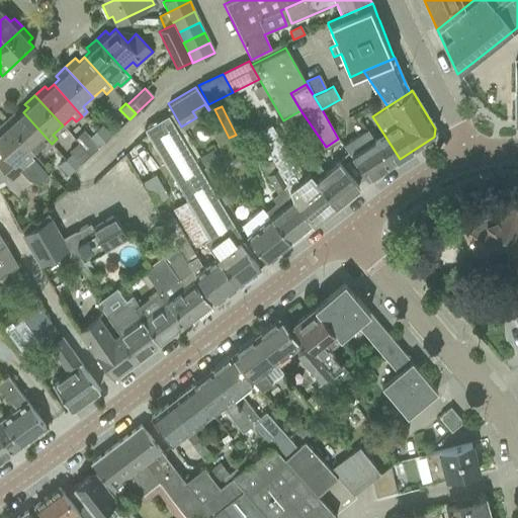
[(14,113),(4,122),(32,153),(40,146),(45,150),(52,144),(23,112),(17,117),(14,113)]
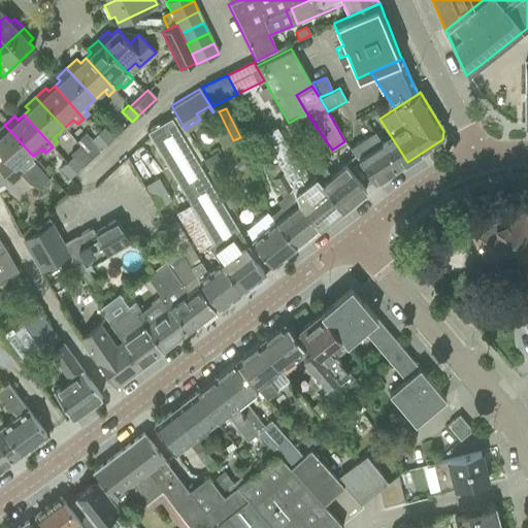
[(207,248),(220,265),(240,292),(265,273),(244,246),(248,244),(172,117),(147,131),(213,242),(207,248)]
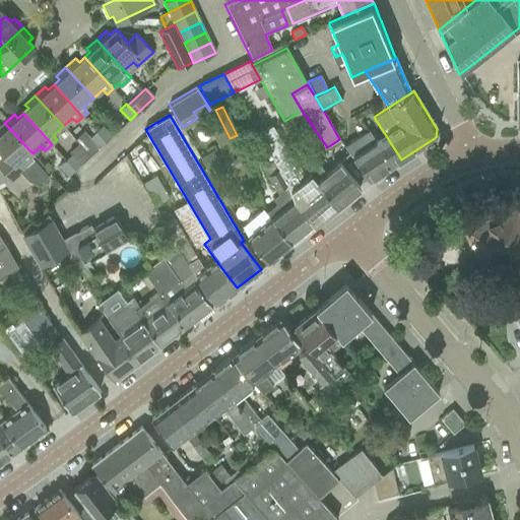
[(0,149),(4,154),(0,158),(0,168),(11,181),(20,173),(28,181),(37,183),(40,183),(50,174),(49,172),(46,169),(33,153),(4,123),(0,126),(0,149)]
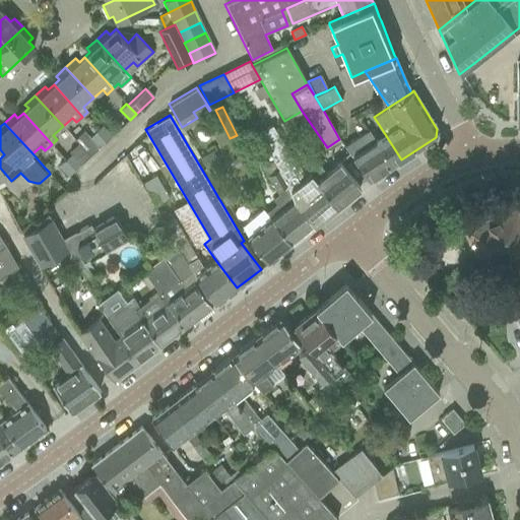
[(102,126),(96,131),(106,142),(112,136),(102,126)]
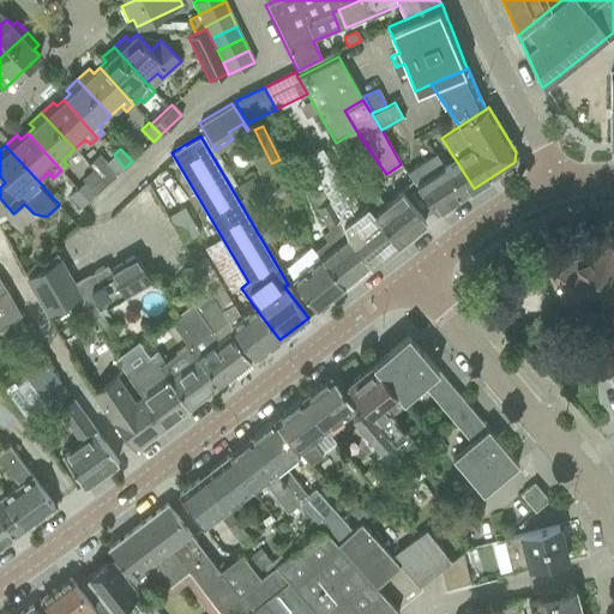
[(321,149),(305,158),(330,199),(341,217),(347,236),(371,266),(379,259),(398,244),(374,214),(374,215),(367,206),(368,205),(367,200),(356,208),(321,149)]
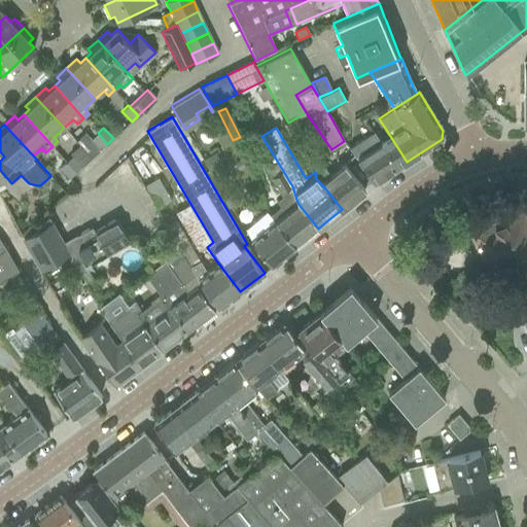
[(374,131),(367,136),(391,172),(407,162),(390,136),(381,142),(374,131)]
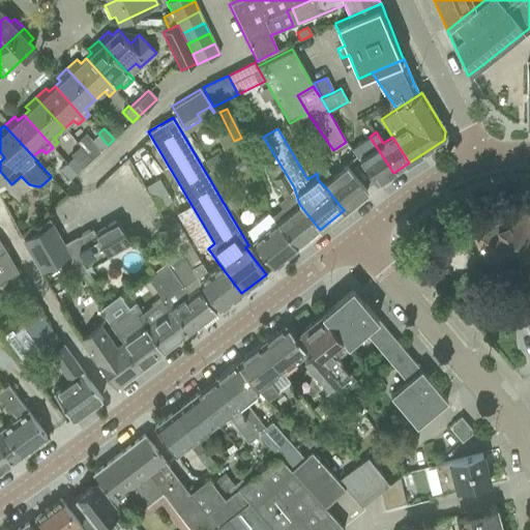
[(98,134),(82,148),(92,159),(108,145),(98,134)]
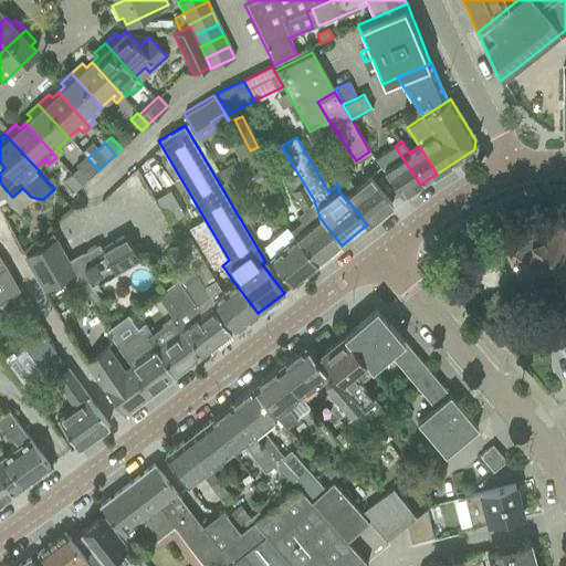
[(395,146),(376,158),(379,164),(381,167),(401,197),(420,185),(395,146)]
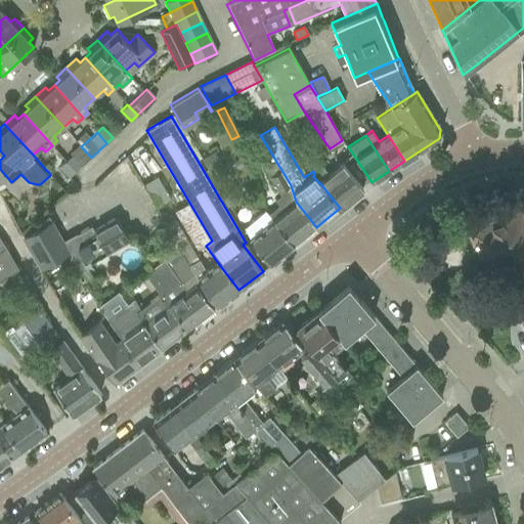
[(72,156),(66,161),(76,171),(91,158),(81,146),(79,144),(70,153),(72,156)]
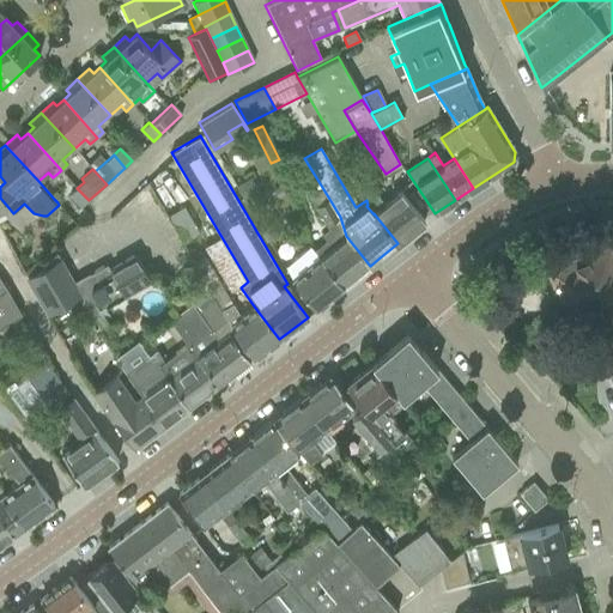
[(147,184),(183,244),(198,235),(182,208),(187,206),(168,173),(147,184)]
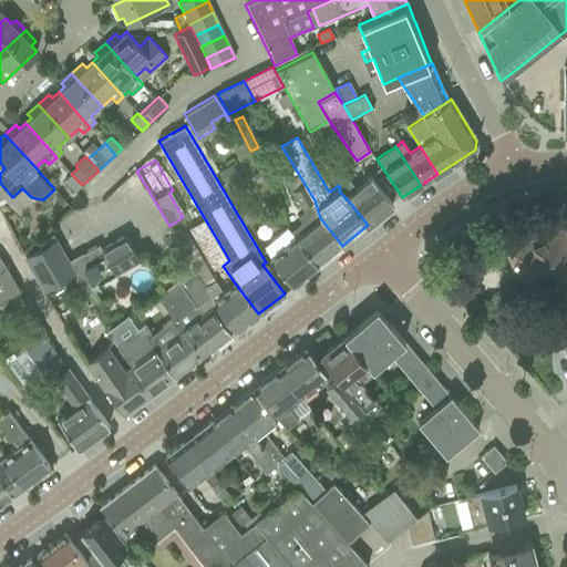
[(82,185),(71,174),(64,181),(74,192),(82,185)]
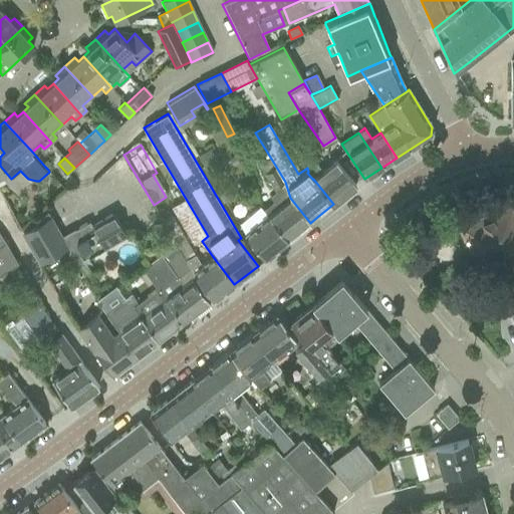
[(308,172),(307,173),(313,180),(313,179),(333,204),(355,186),(335,161),(321,172),(310,159),(305,163),(307,168),(308,172)]
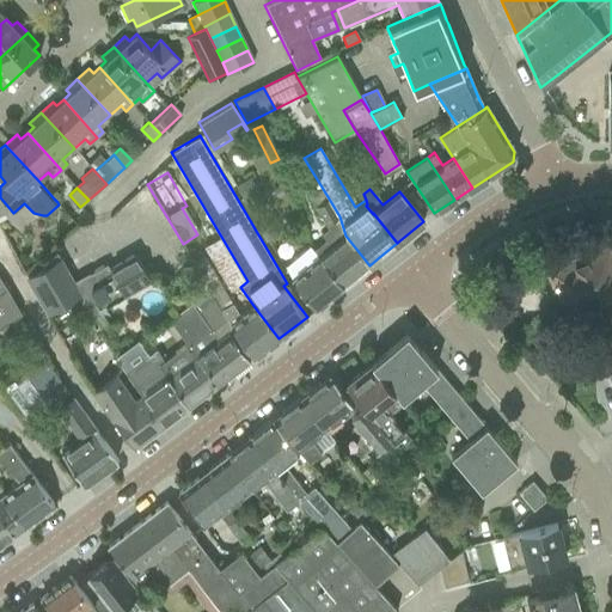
[(329,199),(314,208),(326,226),(328,228),(322,233),(329,243),(325,245),(329,249),(319,257),(343,287),(369,265),(346,236),(340,216),(329,199)]
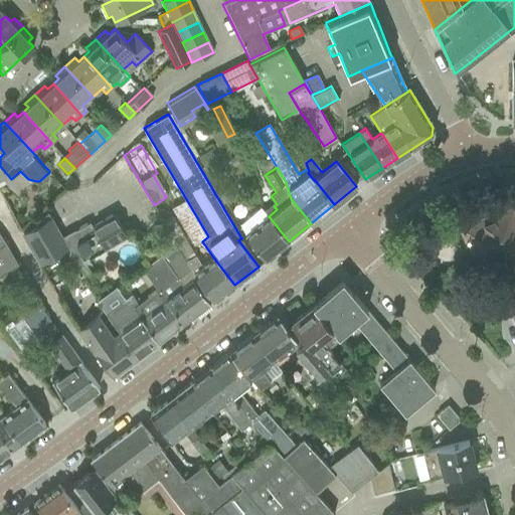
[(225,183),(218,187),(227,203),(234,199),(225,183)]
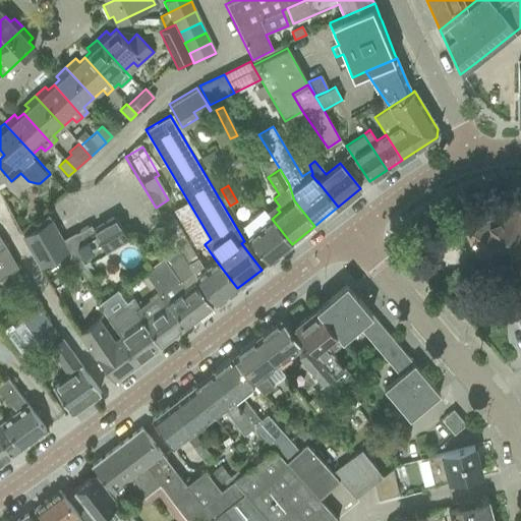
[(209,240),(186,203),(171,211),(193,248),(209,240)]
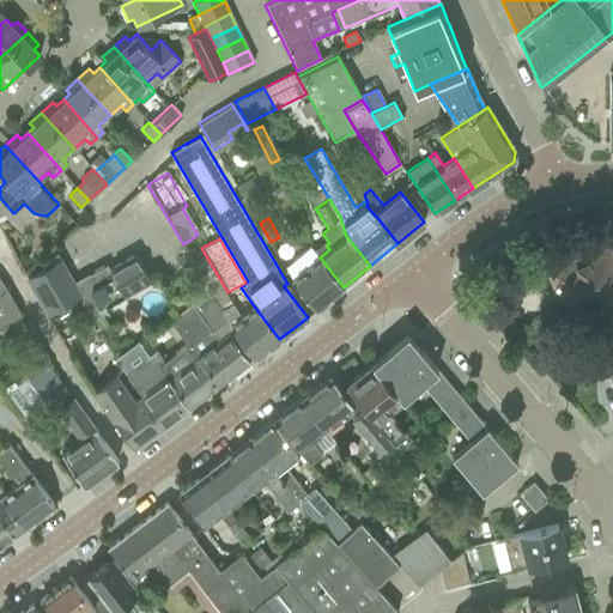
[(605,296),(612,292),(612,259),(607,243),(548,267),(566,311),(592,302),(594,307),(607,302),(605,296)]
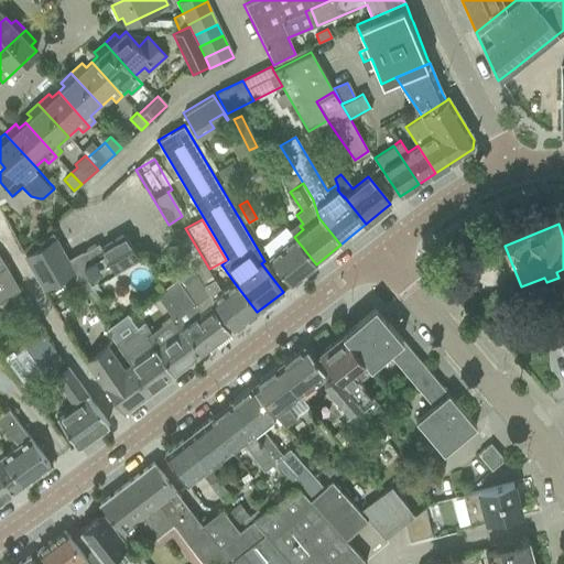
[(25,257),(43,288),(74,269),(69,261),(53,234),(39,241),(42,248),(25,257)]
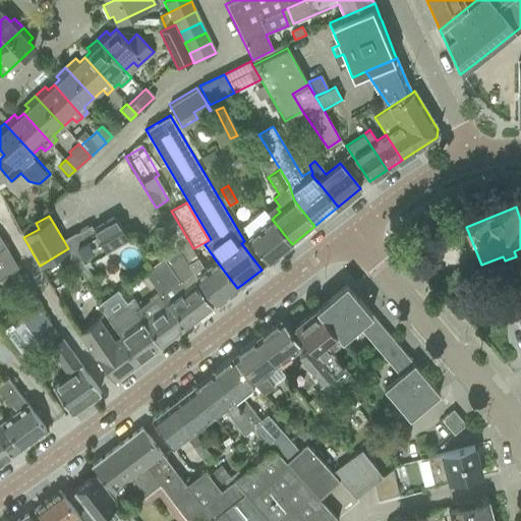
[(105,253),(127,241),(114,219),(93,231),(105,253)]
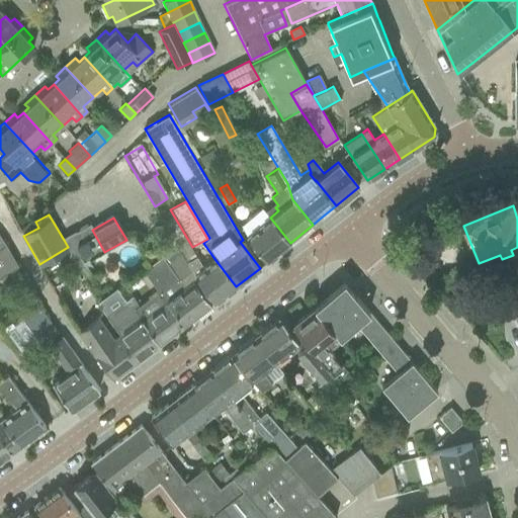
[(270,218),(247,237),(255,246),(267,262),(290,243),(270,218)]
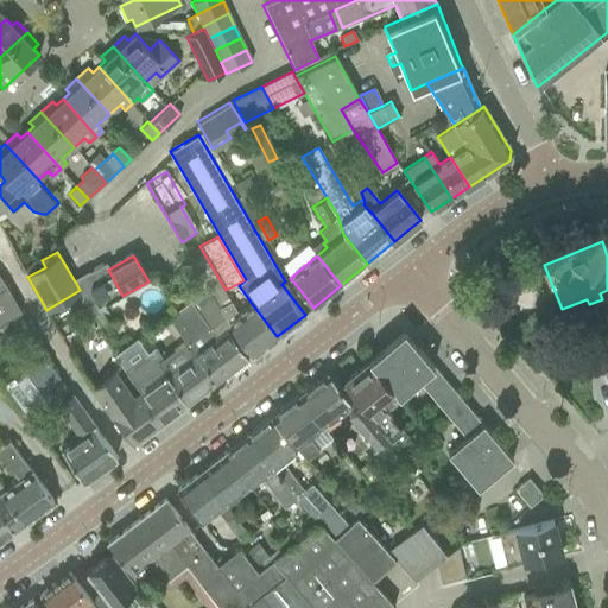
[(105,264),(75,282),(80,290),(101,328),(108,324),(100,309),(122,296),(108,270),(105,264)]
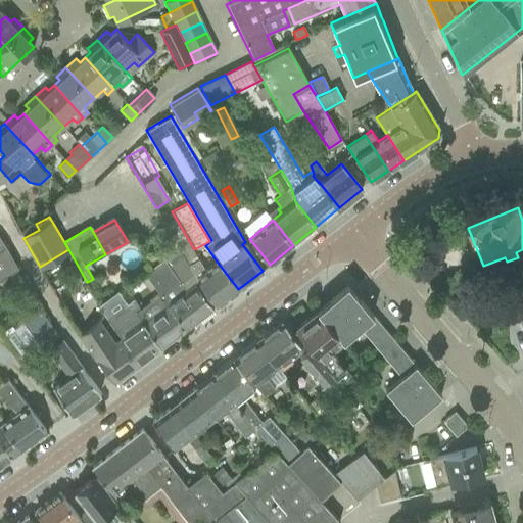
[(181,234),(173,239),(189,266),(197,260),(181,234)]
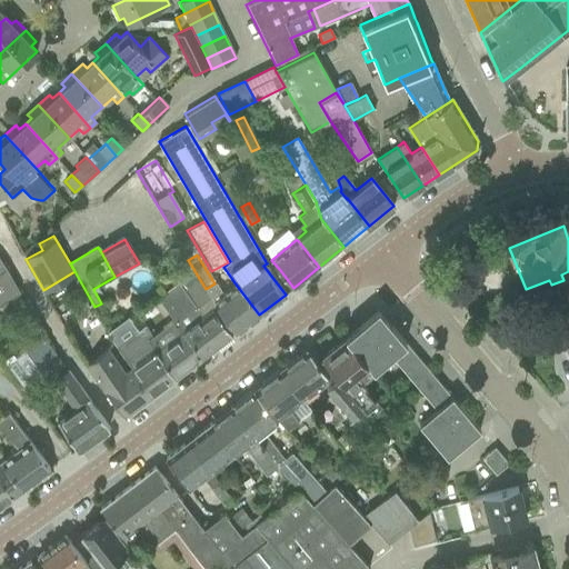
[(0,303),(19,292),(6,269),(6,267),(0,270),(0,303)]
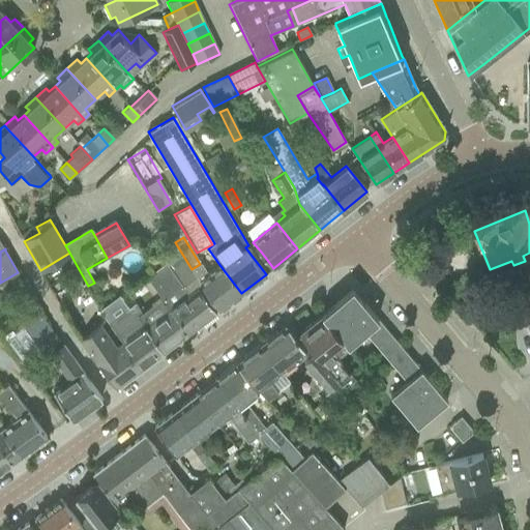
[(164,266),(147,278),(169,310),(170,308),(188,332),(216,312),(203,295),(198,288),(200,286),(198,283),(190,270),(181,254),(167,264),(164,266)]
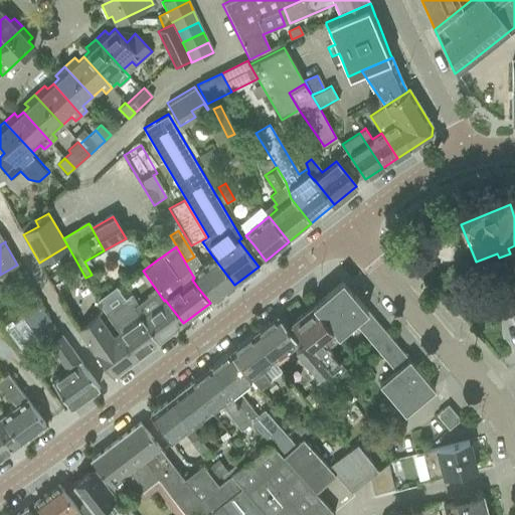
[(234,285),(214,259),(201,269),(194,256),(186,262),(185,263),(192,275),(194,278),(212,301),(234,285)]
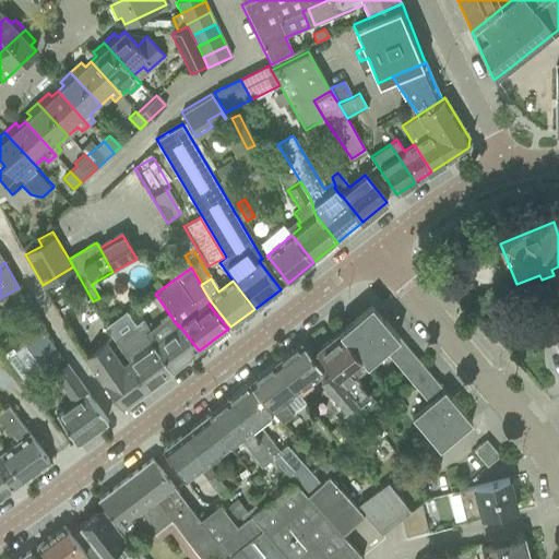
[(337,332),(365,363),(366,363),(383,348),(428,402),(412,416),(439,449),(454,436),(471,421),(403,342),(384,320),(370,304),(339,332),(337,331),(337,332)]
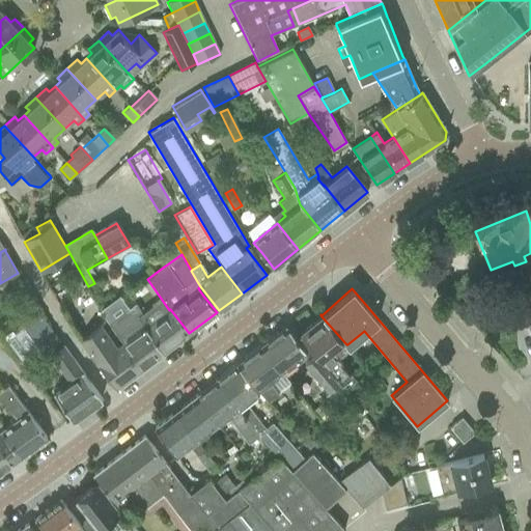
[(136,304),(110,323),(124,343),(123,345),(141,369),(164,353),(146,328),(137,315),(142,312),(136,304)]
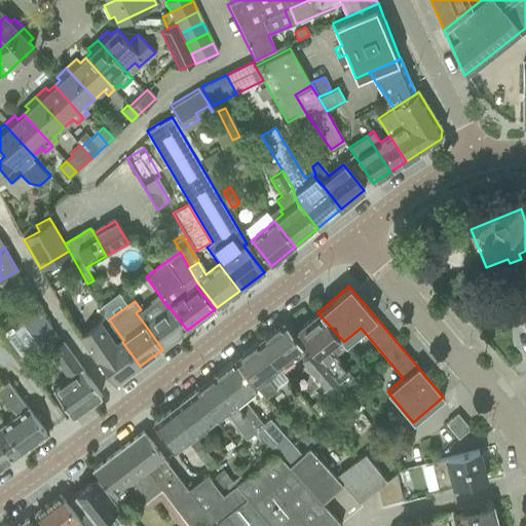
[(167,307),(145,325),(162,349),(187,330),(168,306),(167,307)]
